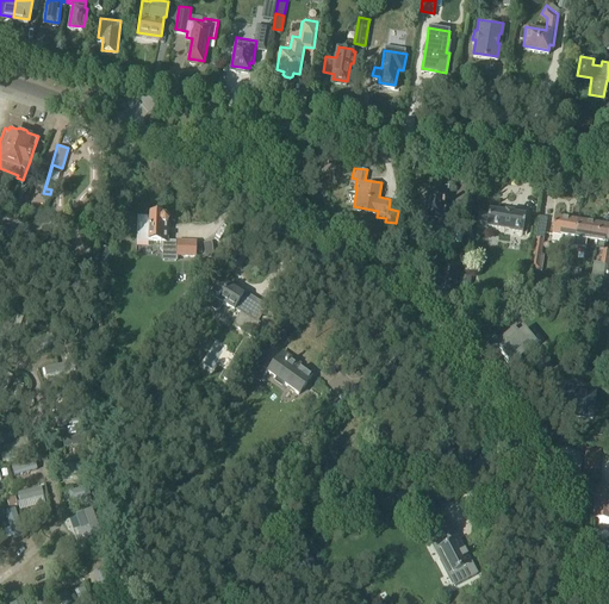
[(443,224),(445,218),(447,203),(445,201),(445,199),(443,199),(443,194),(428,192),(424,216),(427,216),(426,222),(435,224),(435,223),(443,224)]
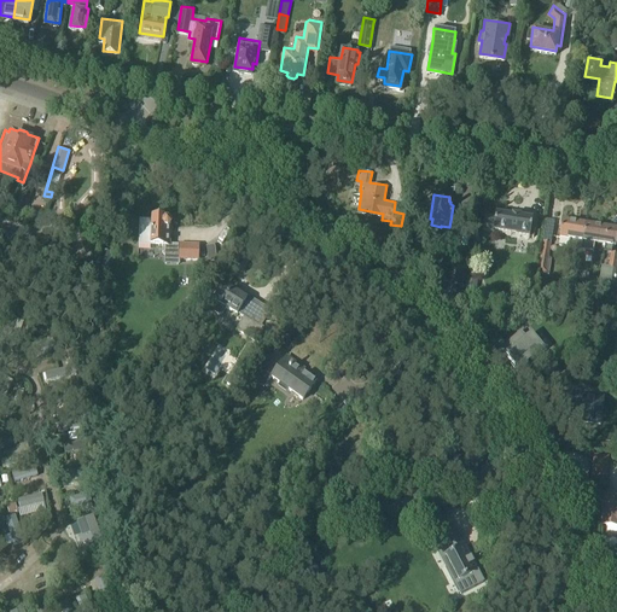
[(485,211),(483,225),(493,226),(493,228),(516,232),(530,234),(530,232),(534,233),(536,223),(531,222),(533,215),(521,214),(521,213),(512,211),(495,209),(495,213),(485,211)]
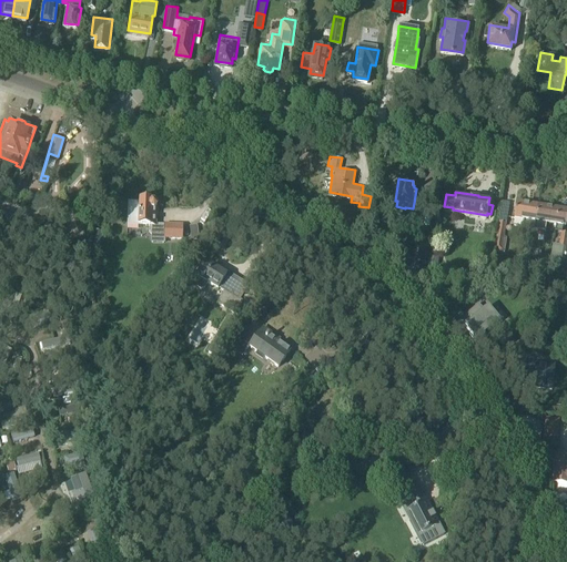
[(165,221),(155,221),(157,202),(153,198),(128,197),(127,221),(150,222),(150,228),(153,231),(164,232),(164,235),(183,235),(184,221),(165,220),(165,221)]
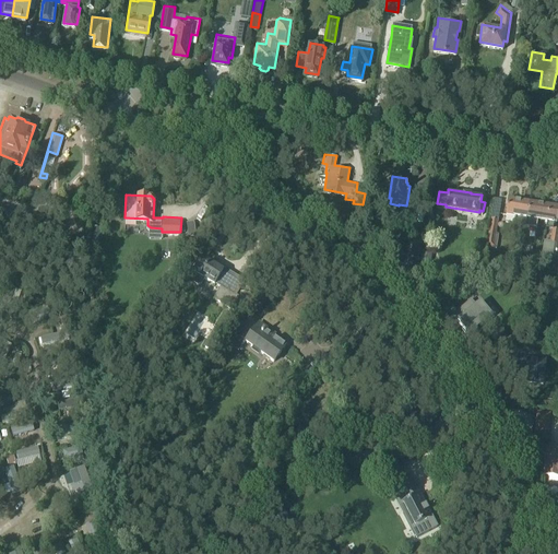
[(509,195),(507,211),(515,213),(514,221),(526,223),(527,214),(530,198),(509,195)]
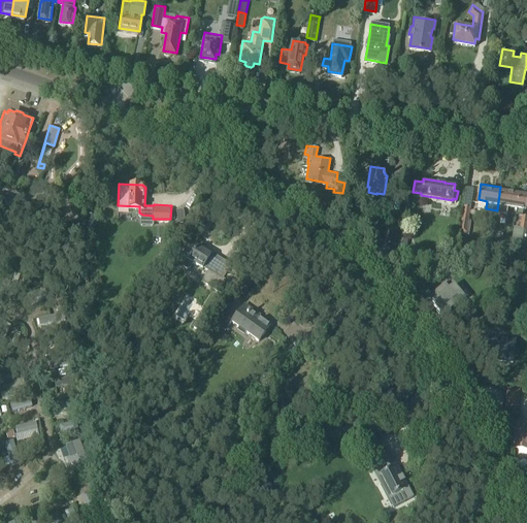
[(497,210),(507,213),(507,211),(508,204),(516,205),(517,205),(517,211),(522,213),(523,206),(526,207),(526,190),(500,187),(498,202),(497,210)]
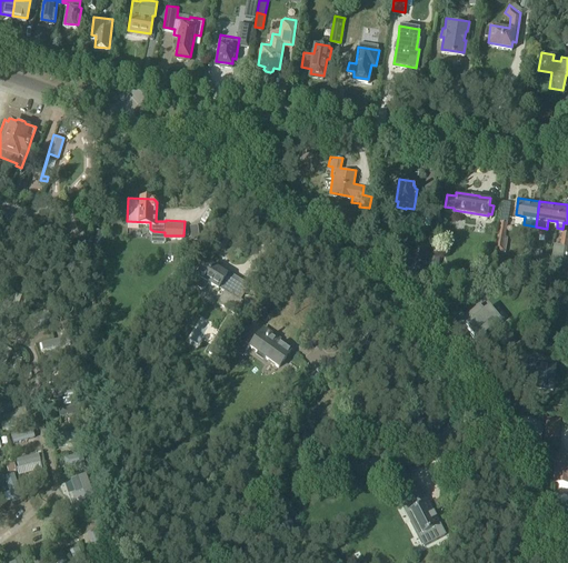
[(507,220),(509,207),(502,205),(501,219),(500,219),(498,232),(497,232),(495,247),(506,248),(509,233),(506,233),(507,220)]
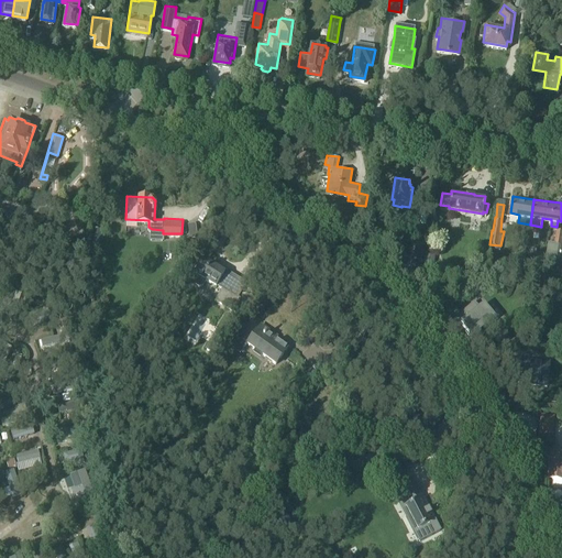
[(103,243),(105,226),(92,225),(90,241),(103,243)]
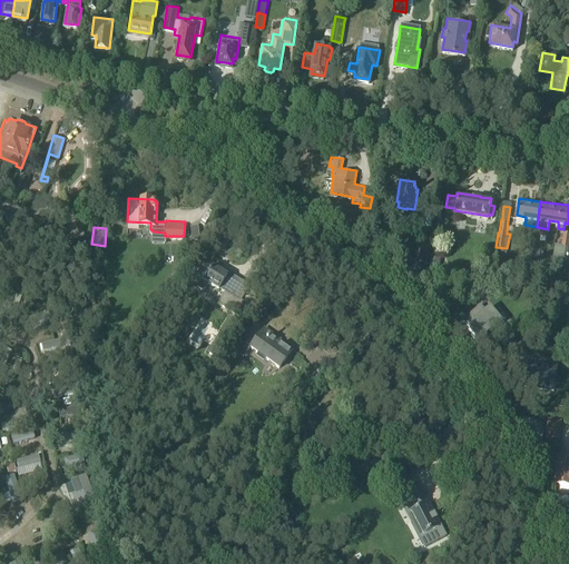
[(556,240),(553,256),(567,258),(568,251),(568,229),(563,229),(561,241),(559,241),(556,240)]
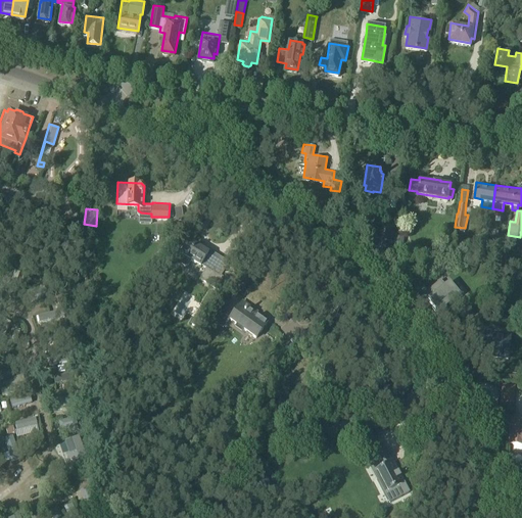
[(404,244),(406,230),(396,229),(392,250),(399,252),(401,244),(404,244)]
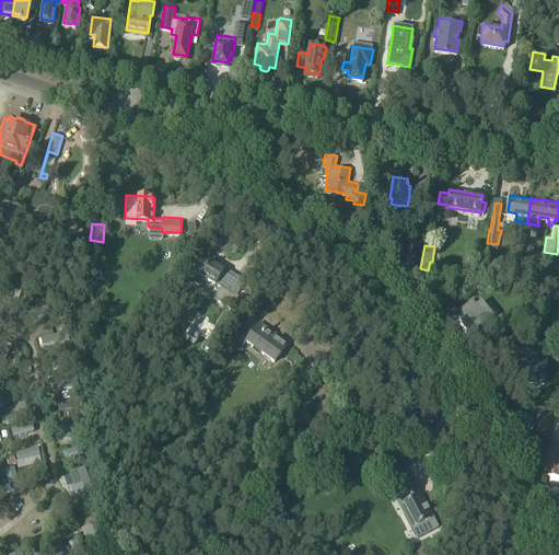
[(232,275),(222,269),(223,267),(202,255),(195,269),(196,269),(193,275),(194,279),(198,281),(202,280),(206,276),(216,281),(216,280),(221,284),(214,295),(233,305),(241,293),(237,291),(245,277),(234,270),(232,275)]
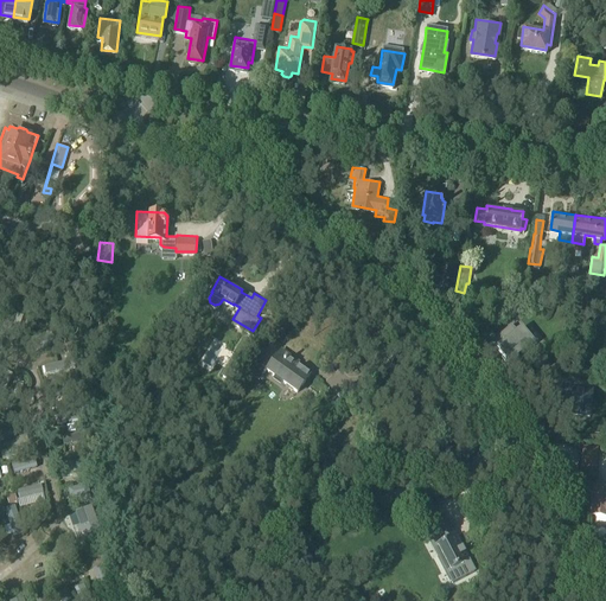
[(452,288),(432,286),(431,296),(451,300),(452,288)]
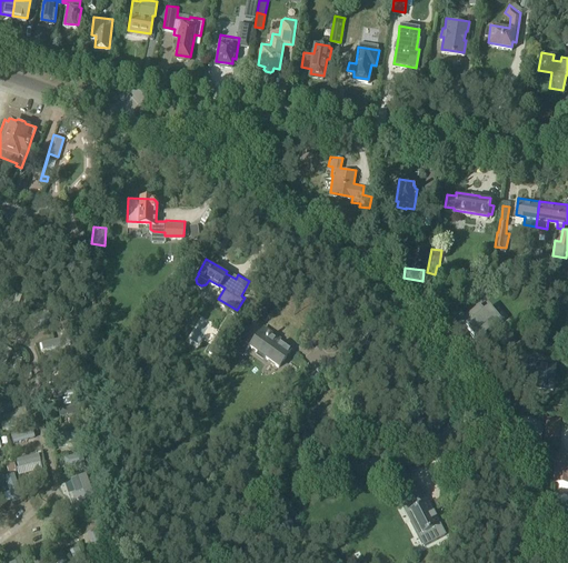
[(243,308),(253,309),(256,295),(246,294),(243,308)]
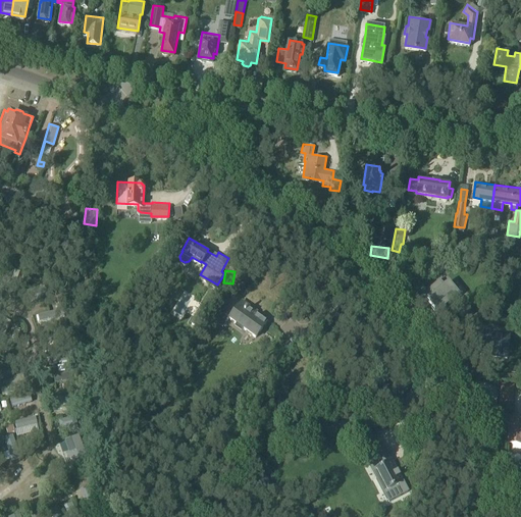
[(440,275),(427,286),(432,292),(434,295),(429,300),(437,310),(447,303),(445,301),(450,296),(452,299),(460,292),(449,278),(445,281),(440,275)]
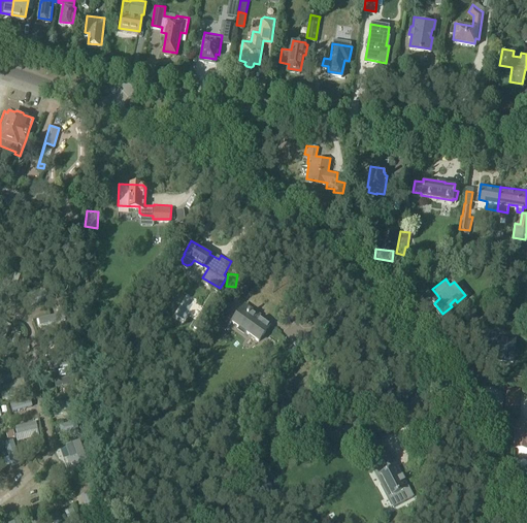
[(262,312),(245,300),(243,303),(233,316),(232,318),(222,311),(216,319),(227,327),(232,320),(239,325),(237,327),(244,332),(245,330),(259,339),(271,323),(262,316),(260,315),(262,312)]
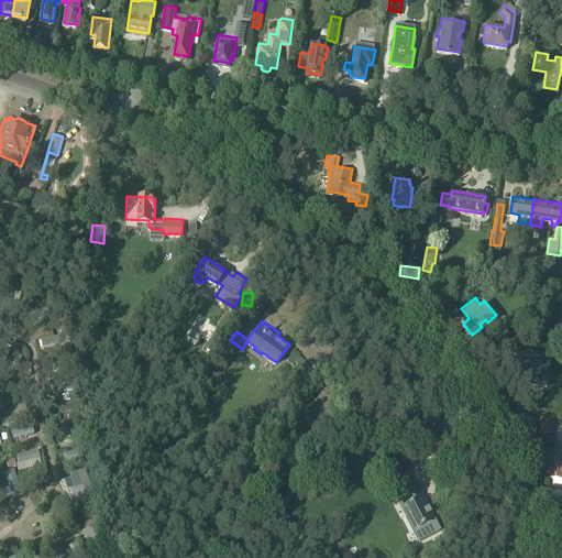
[(499,341),(510,335),(506,328),(496,335),(499,341)]
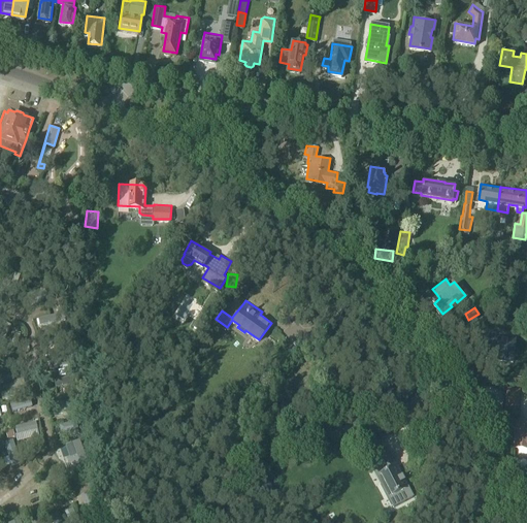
[(198,315),(193,324),(199,328),(204,319),(198,315)]
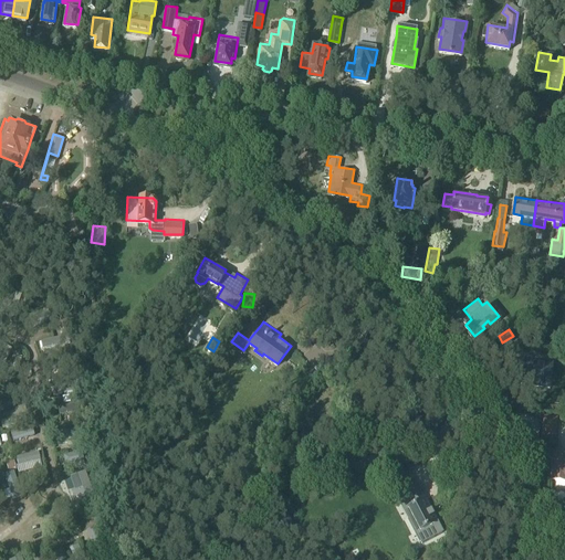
[(555,378),(556,370),(552,370),(553,360),(518,356),(516,365),(525,366),(524,376),(532,377),(531,382),(551,383),(551,378),(555,378)]
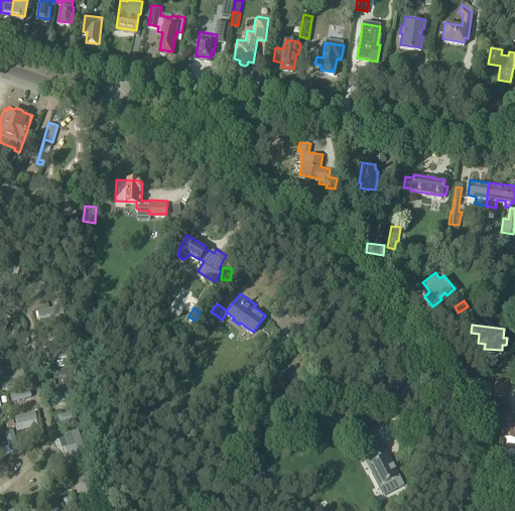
[(9,361),(0,360),(0,372),(8,373),(9,361)]
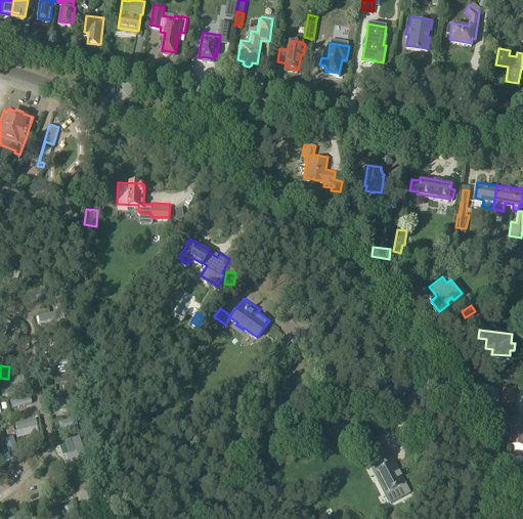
[(502,400),(516,402),(517,384),(517,382),(505,380),(505,382),(504,382),(502,400)]
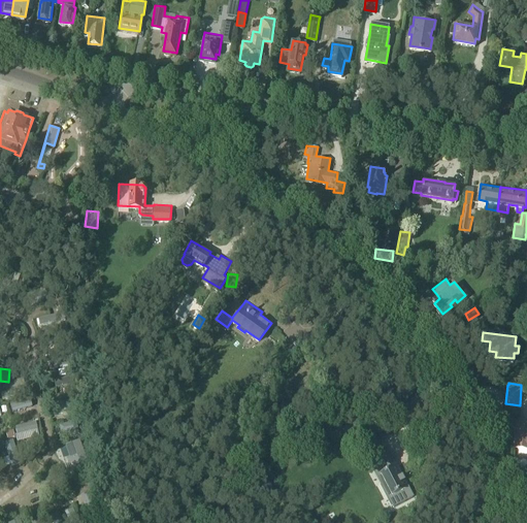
[(526,420),(516,419),(515,429),(514,444),(520,445),(526,446),(526,420)]
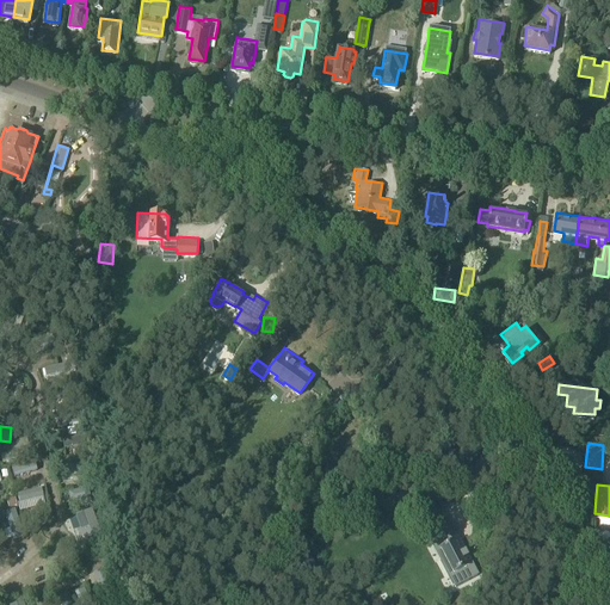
[(458,536),(457,532),(458,531),(454,524),(438,531),(445,543),(442,545),(447,553),(444,554),(453,569),(450,570),(455,579),(456,582),(469,575),(479,570),(473,560),(472,560),(460,536),(458,536)]
